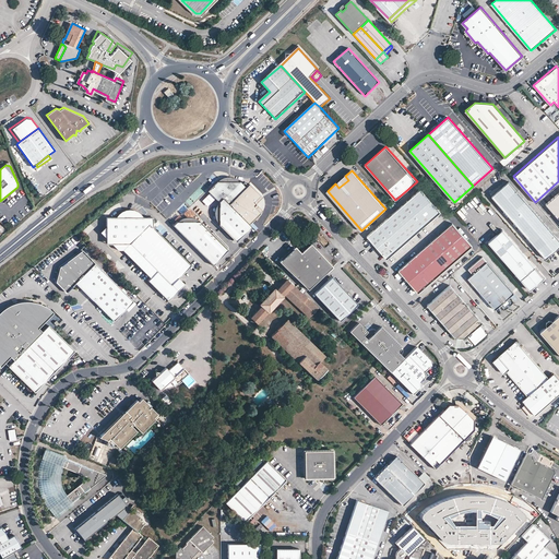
[(345,176),(335,183),(339,188),(348,180),(345,176)]
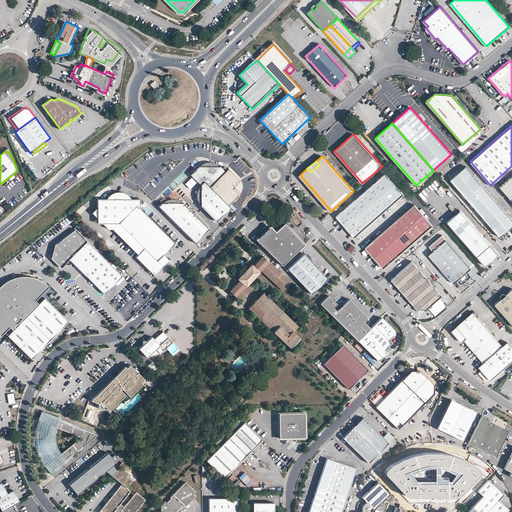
[(221,168),(218,166),(215,165),(212,164),(209,164),(205,164),(202,166),(199,168),(193,174),(193,179),(201,187),(200,187),(199,188),(199,189),(198,190),(198,191),(197,193),(197,194),(197,195),(197,196),(197,198),(197,199),(197,200),(198,201),(210,189),(226,173),(221,168)]
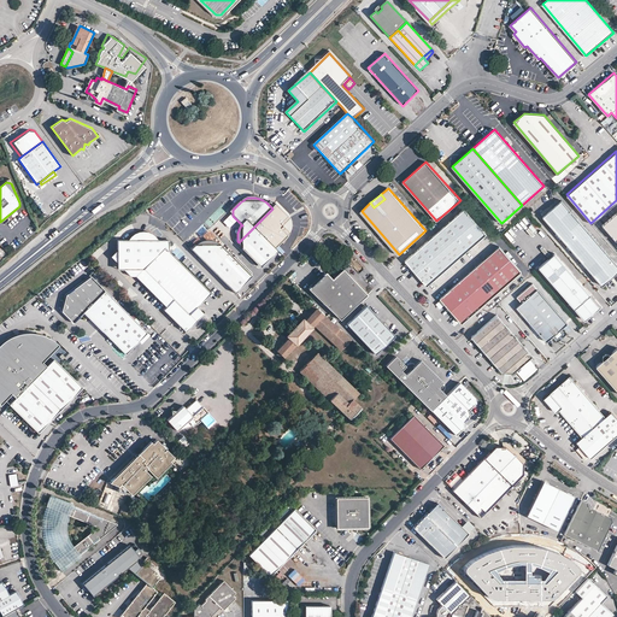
[(542,216),(601,283),(616,269),(616,263),(560,199),(542,216)]
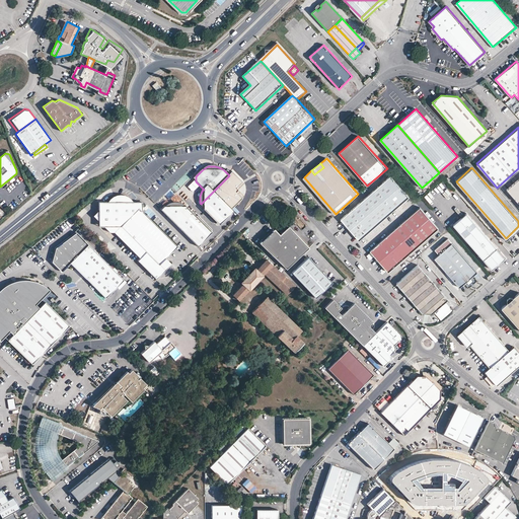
[(229,175),(213,192),(232,211),(242,200),(235,193),(244,184),(232,172),(229,175)]
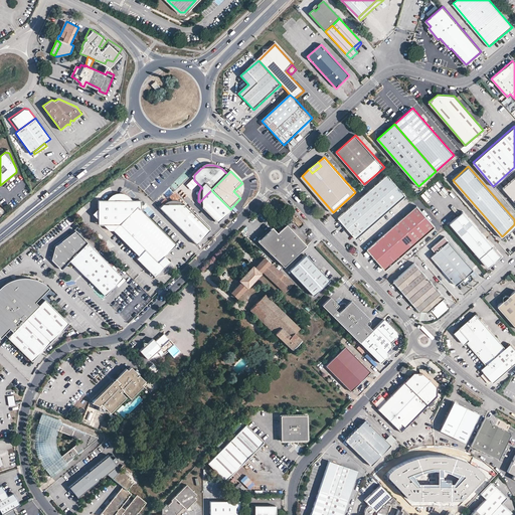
[(339,217),(357,238),(405,196),(387,175),(339,217)]
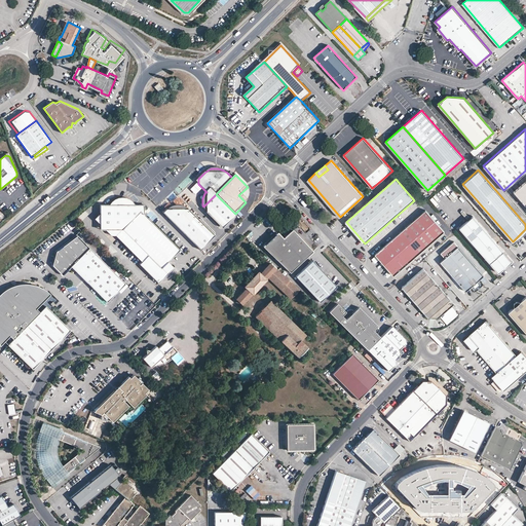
[(145,215),(145,205),(137,205),(137,204),(137,203),(136,200),(135,198),(133,196),(130,194),(128,193),(127,192),(124,192),(122,191),(120,192),(118,192),(117,192),(114,194),(112,195),(111,197),(109,199),(108,202),(108,204),(108,207),(100,207),(100,215),(95,220),(102,228),(101,231),(104,230),(111,236),(116,236),(143,263),(141,265),(155,278),(157,278),(157,280),(160,284),(162,282),(162,279),(164,278),(175,269),(170,263),(181,251),(145,215)]
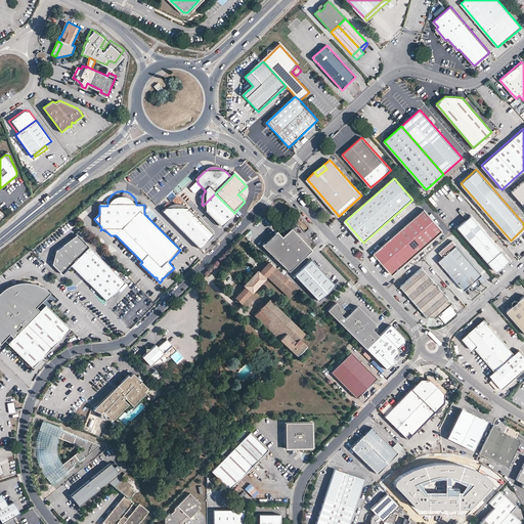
[(234,213),(215,193),(203,206),(203,207),(204,209),(204,210),(205,211),(206,212),(222,228),(235,214),(234,213)]
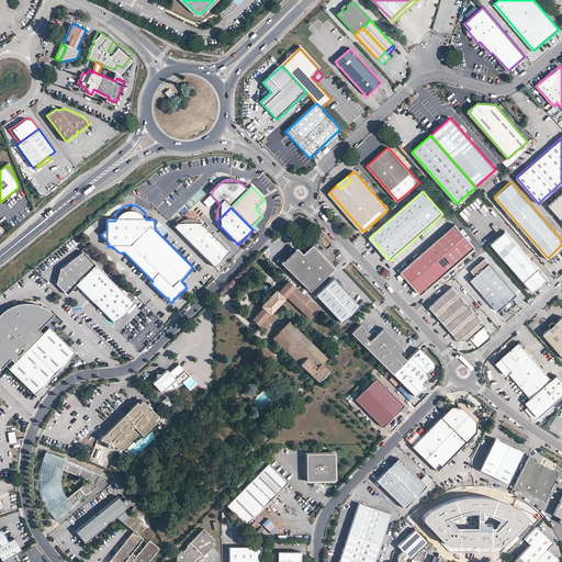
[(199,223),(198,222),(197,221),(195,221),(194,221),(192,220),(191,220),(189,220),(188,220),(187,221),(186,221),(184,221),(183,222),(181,223),(199,239),(208,231),(202,224),(201,224),(200,223),(199,223)]
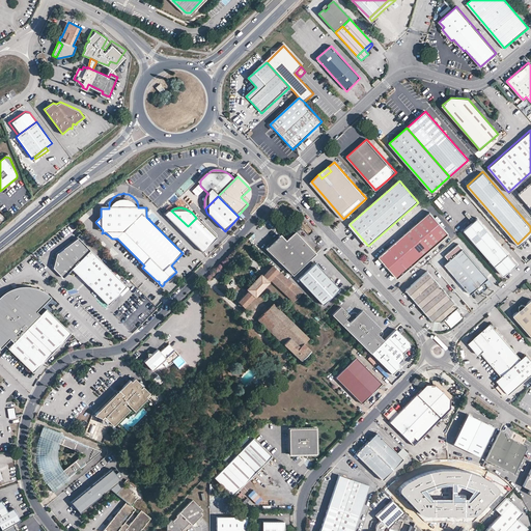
[(188,226),(171,211),(169,213),(169,212),(165,216),(203,253),(208,248),(188,226)]
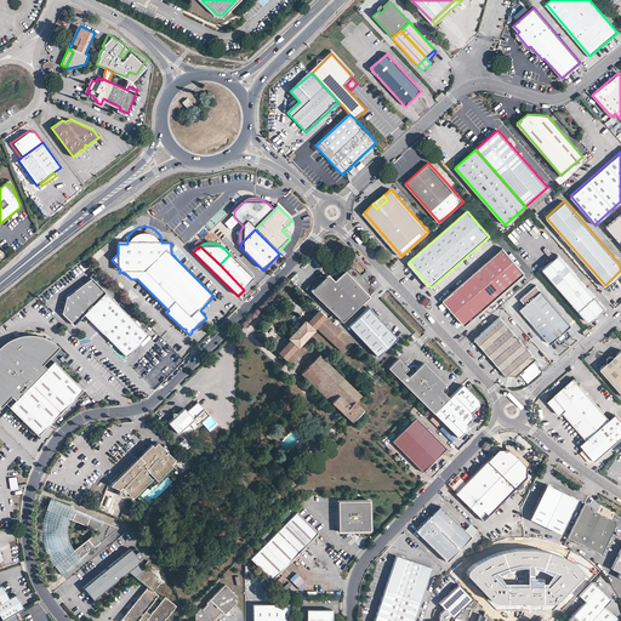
[(443,300),(466,325),(525,273),(503,248),(443,300)]
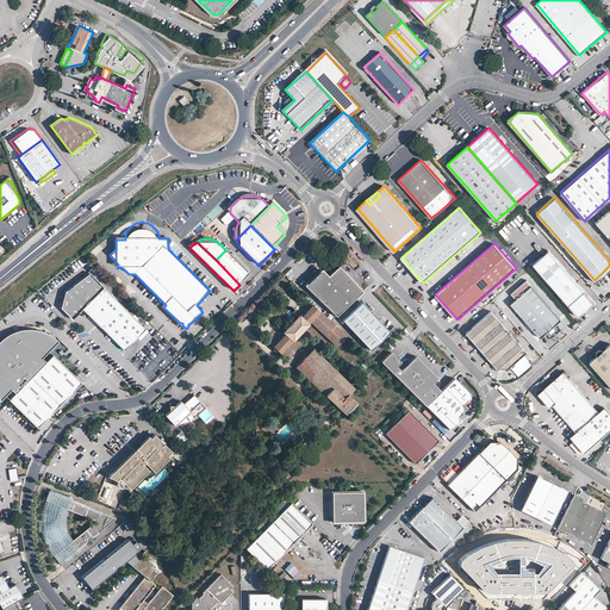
[(93,249),(97,254),(104,249),(100,244),(93,249)]
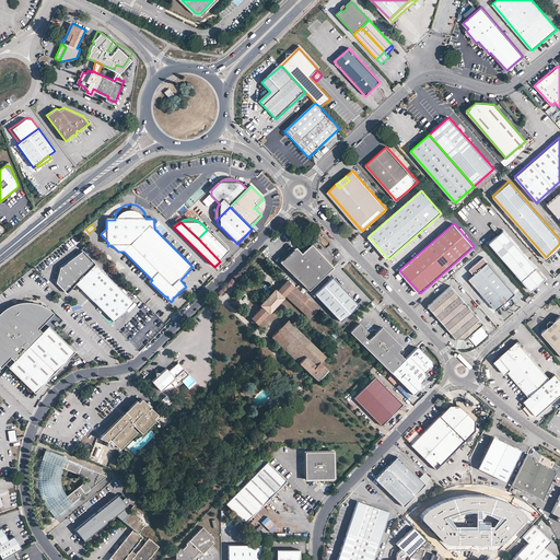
[(230,252),(207,230),(198,238),(220,261),(230,252)]
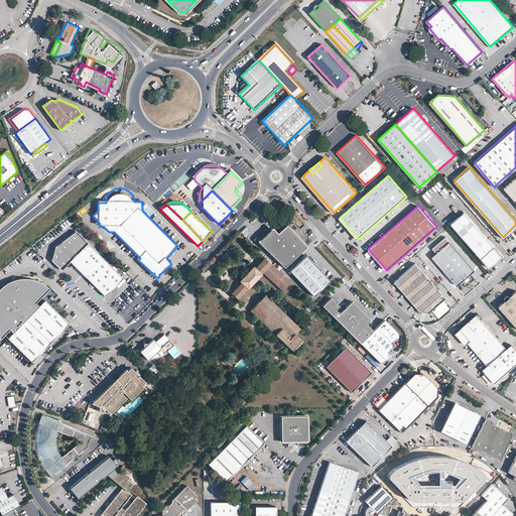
[(490,267),(503,255),(499,251),(465,212),(452,223),(486,262),(490,267)]
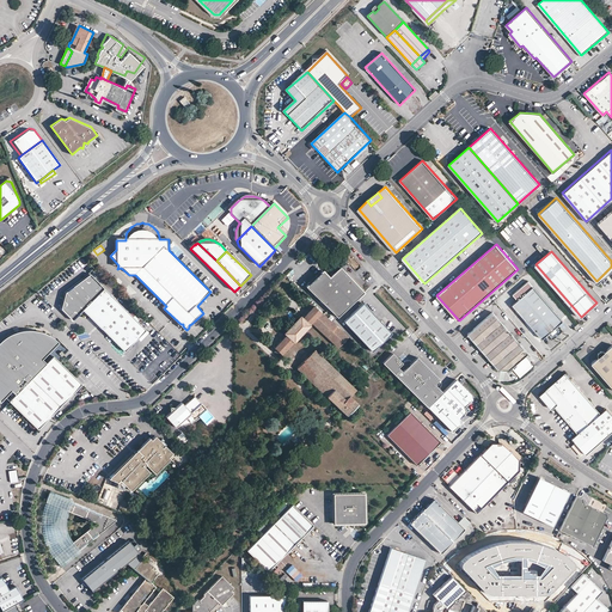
[(587,280),(591,277),(582,267),(579,269),(587,280)]
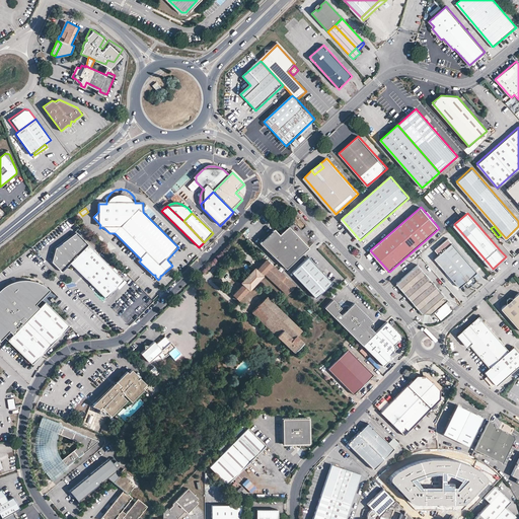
[(280,237),(274,232),(262,243),(287,270),(308,249),(288,229),(280,237)]
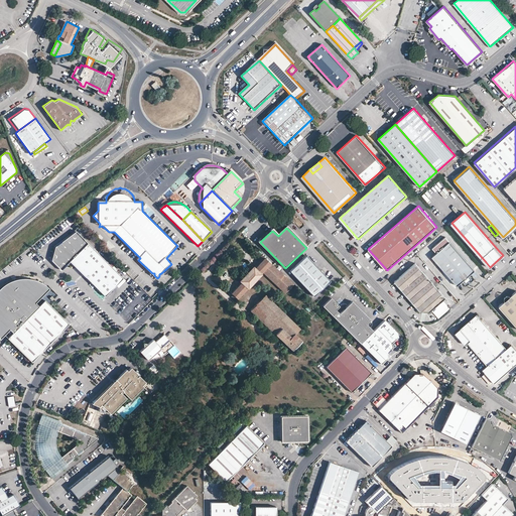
[(111,267),(76,233),(58,252),(52,263),(62,273),(71,264),(75,260),(92,276),(88,280),(107,298),(124,280),(114,269),(111,267)]
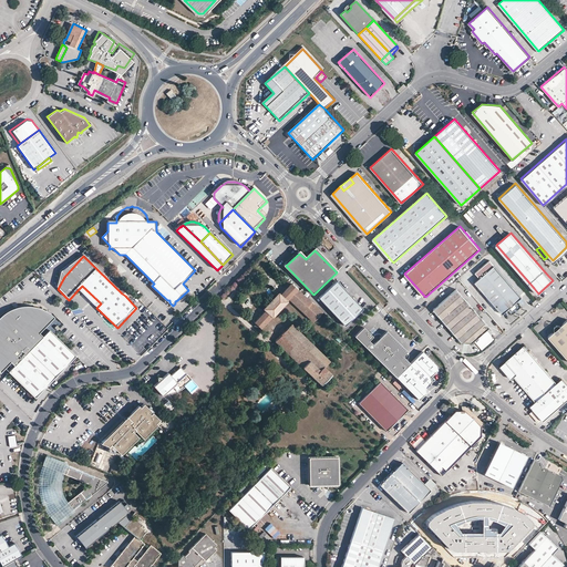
[(475,282),(502,313),(507,310),(517,301),(522,297),(494,266),(475,282)]
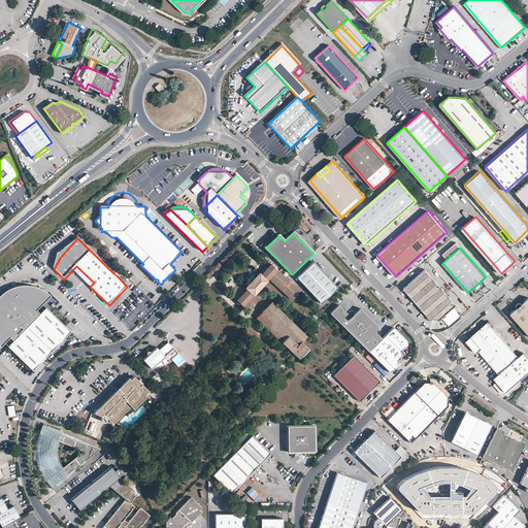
[(314,261),(297,277),(321,301),(337,286),(314,261)]
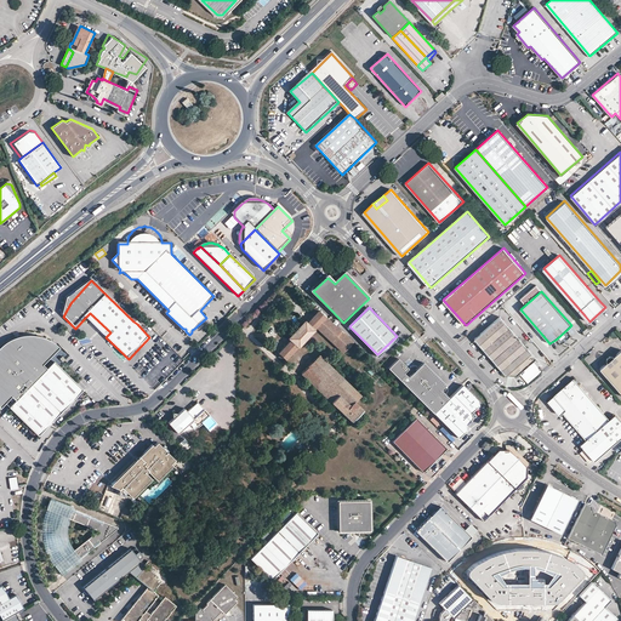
[(352,342),(318,309),(307,322),(305,320),(288,339),(290,340),(278,352),(285,359),(315,328),(342,352),(352,342)]
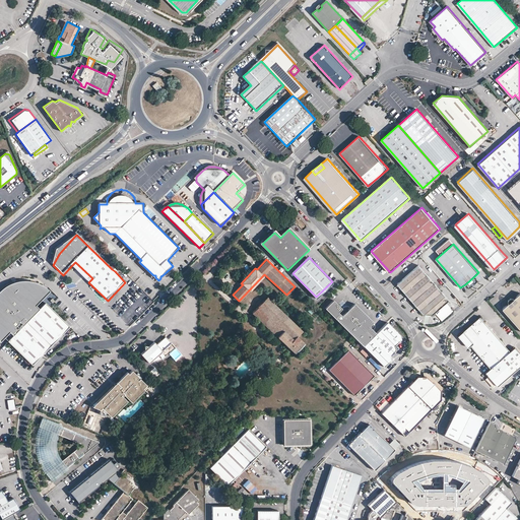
[(71,266),(88,282),(92,278),(75,262),(71,266)]
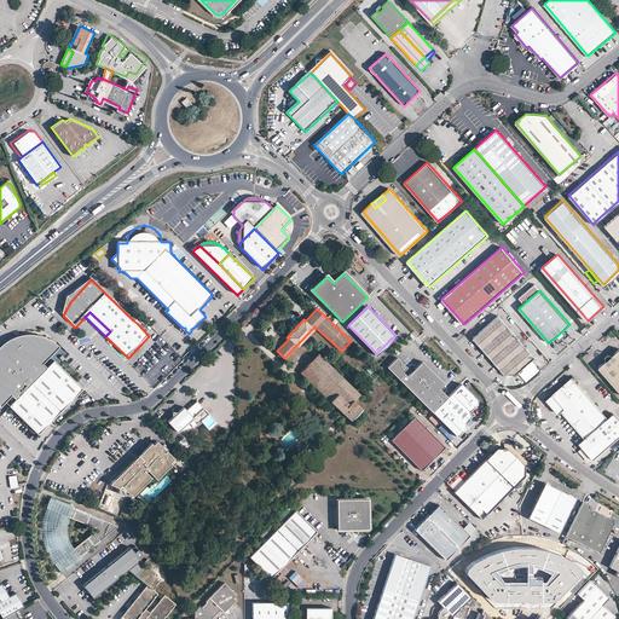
[(473,337),(502,371),(516,371),(533,357),(498,316),(473,337)]
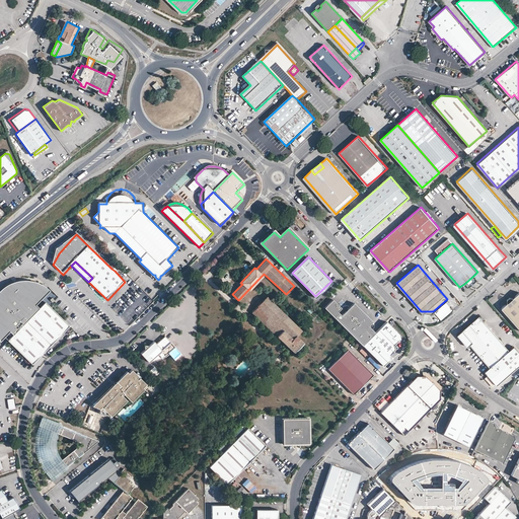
[(468,289),(477,281),(473,276),(464,284),(468,289)]
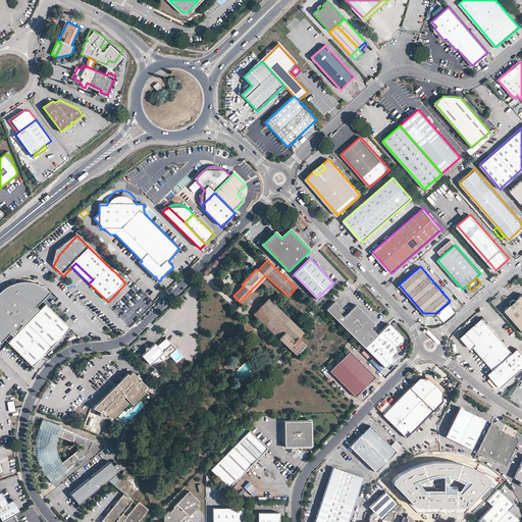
[(0,338),(15,323),(17,322),(19,324),(18,326),(16,328),(19,331),(14,336),(8,343),(34,367),(46,354),(71,327),(47,304),(40,310),(36,314),(30,308),(34,304),(48,290),(47,289),(44,286),(41,285),(37,283),(33,282),(29,282),(24,282),(21,282),(16,283),(13,284),(9,286),(4,290),(1,292),(0,293),(0,338)]
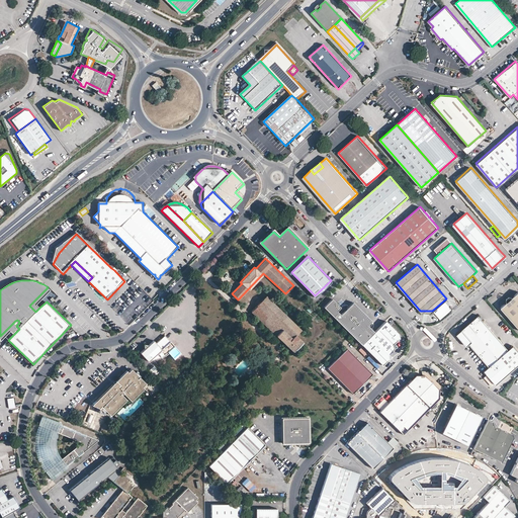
[(500,307),(517,327),(517,291),(512,296),(513,297),(513,298),(513,300),(512,301),(511,304),(509,304),(507,303),(506,303),(500,307)]
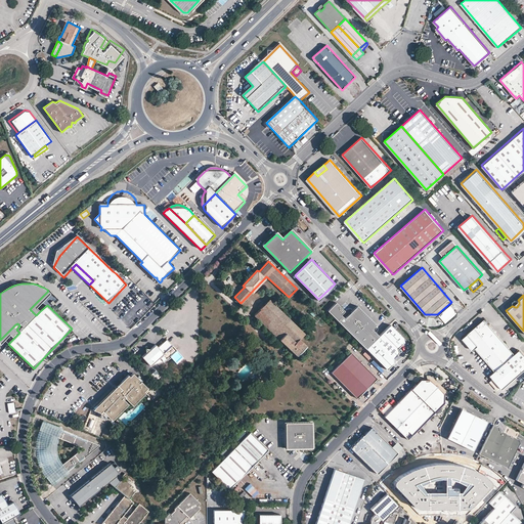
[(511,304),(512,306),(513,306),(515,307),(517,307),(518,305),(519,304),(519,302),(519,301),(518,300),(517,299),(515,299),(513,299),(512,300),(511,301),(511,303),(511,304)]
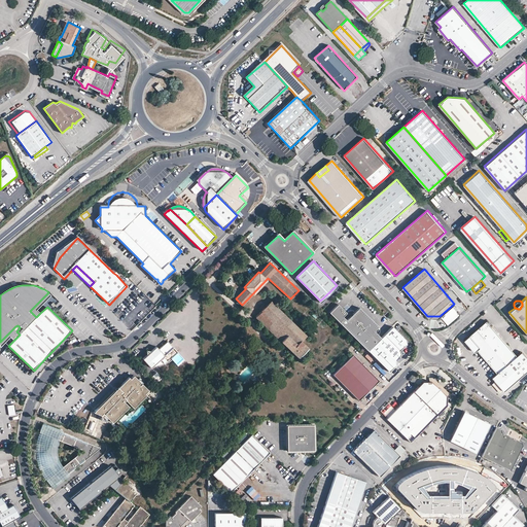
[(255,317),(297,357),(308,347),(301,340),(305,335),(270,302),(255,317)]
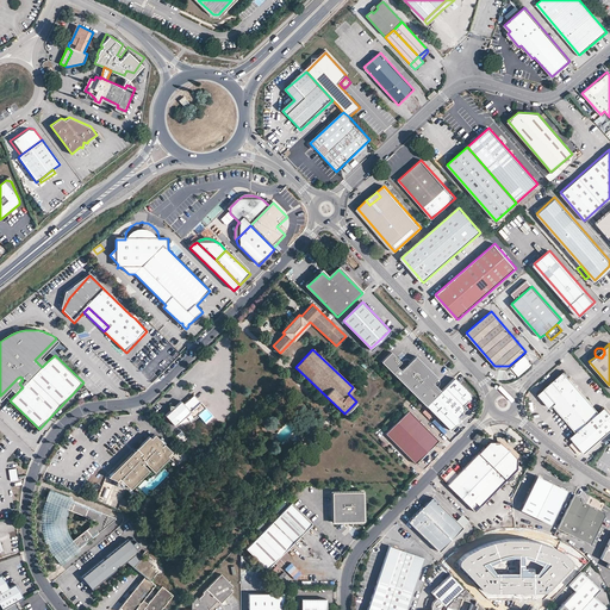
[(402,360),(392,350),(381,360),(392,371),(402,360)]
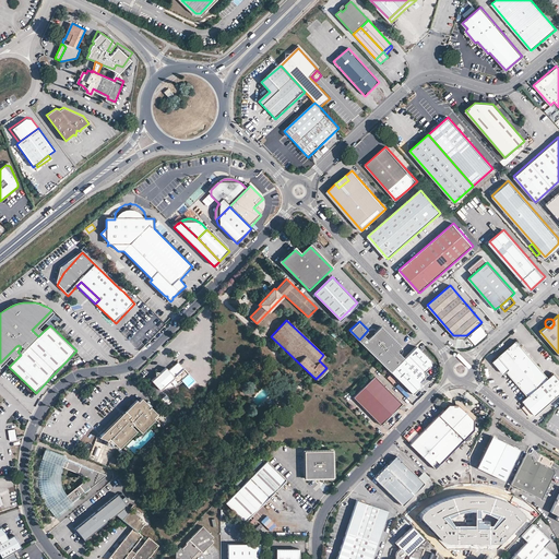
[(43,332),(36,325),(32,330),(38,336),(43,332)]
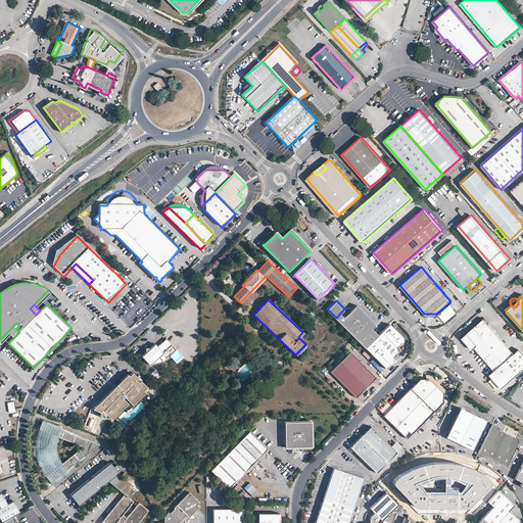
[(376,323),(358,304),(344,317),(339,321),(365,347),(378,334),(371,328),(376,323)]
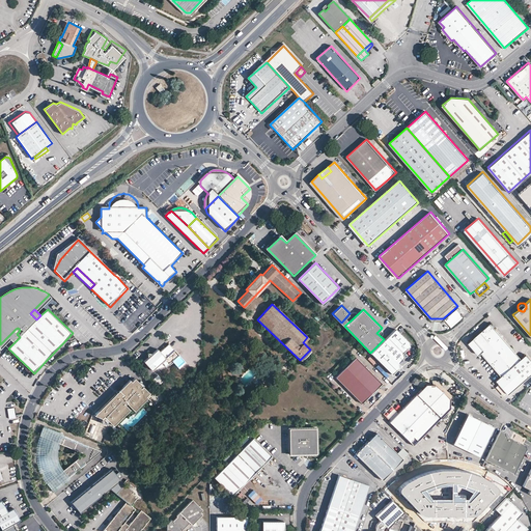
[(521,358),(491,324),(471,341),(476,347),(473,350),(478,356),(481,354),(501,375),(496,380),(508,393),(530,373),(530,359),(526,354),(525,355),(521,358)]
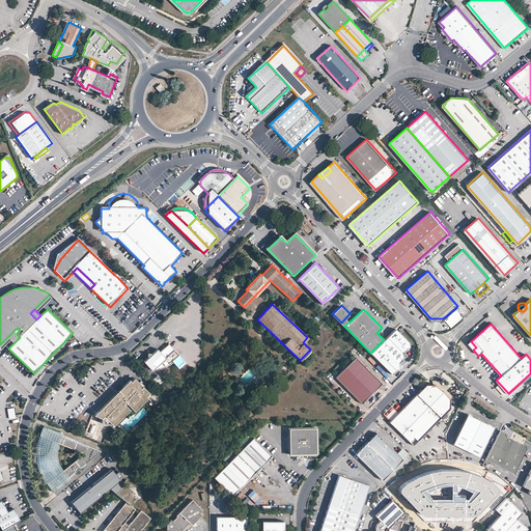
[(407,341),(395,329),(384,339),(370,353),(391,373),(397,366),(396,363),(403,356),(401,352),(408,345),(407,341)]
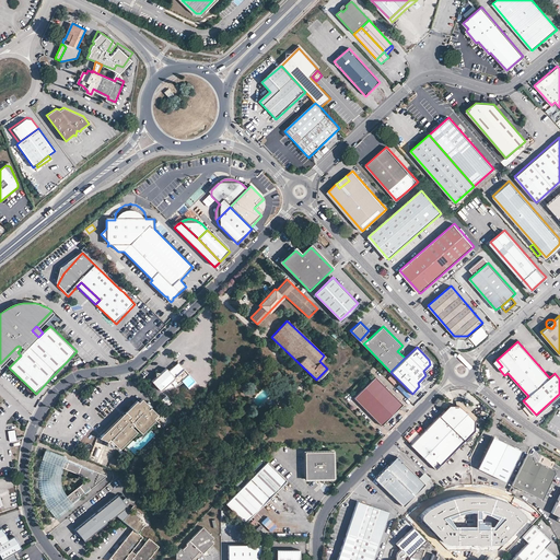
[(15,361),(21,356),(18,352),(12,358),(15,361)]
